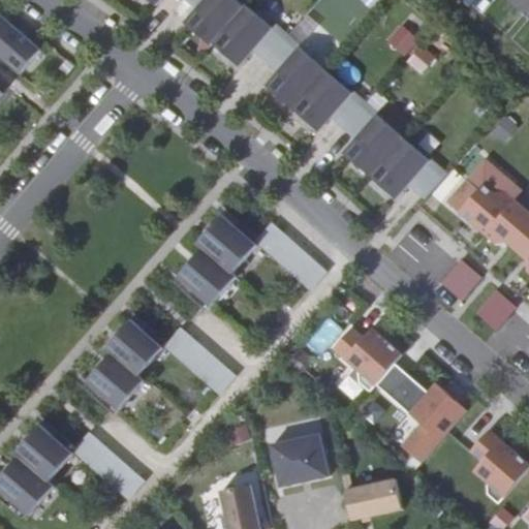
[(234,0),(203,0),(183,23),(210,45),(212,43),(243,7),(234,0)]
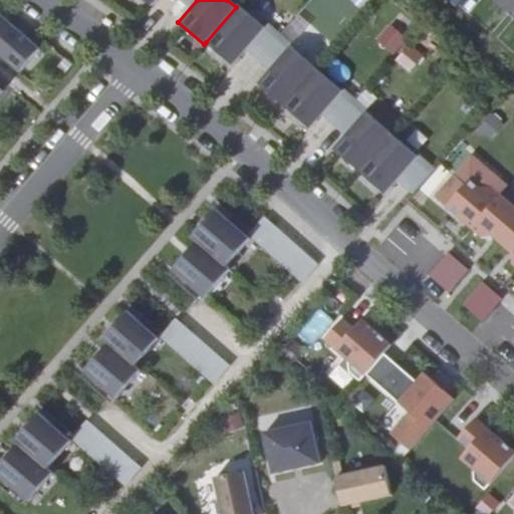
[(349,0),(361,12),(372,0),(349,0)]
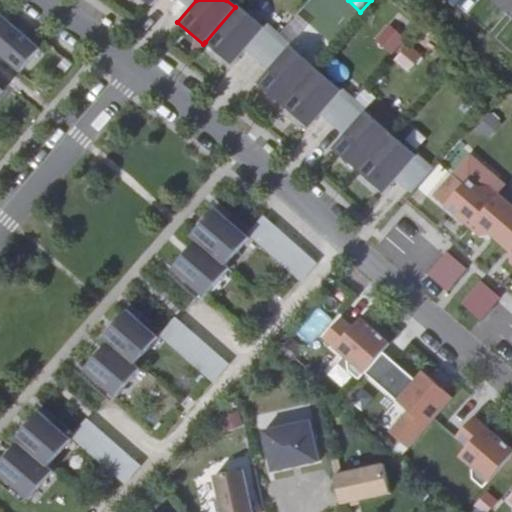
[(501,0),(453,0),(481,25),(503,1),(501,0)]
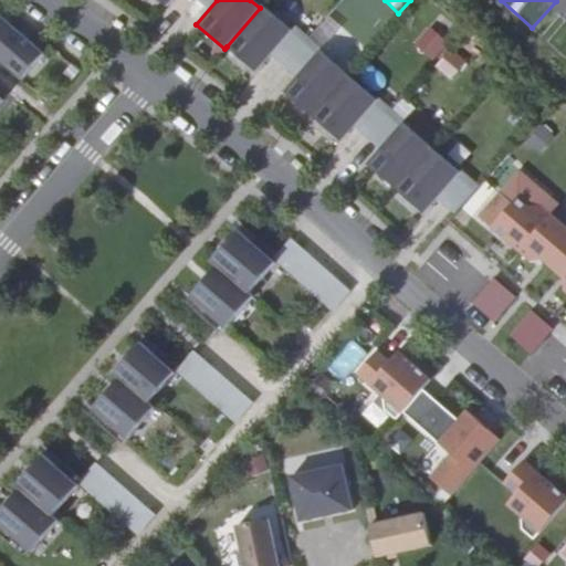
[(262,6),(260,8),(227,46),(254,72),(290,30),(262,6)]
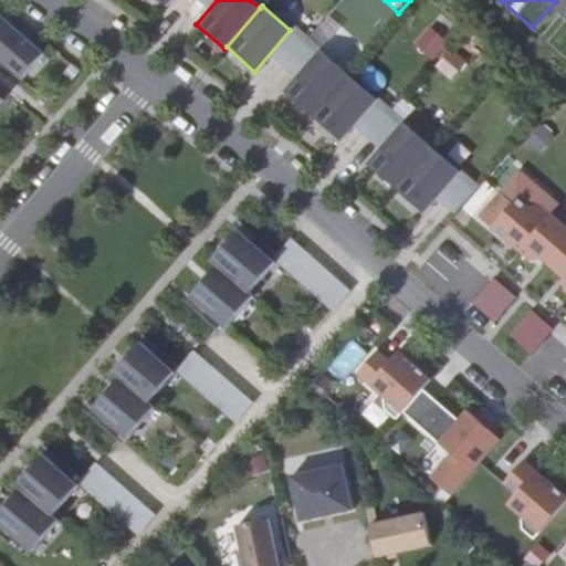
[(0,14),(0,61),(22,81),(45,54),(0,14)]
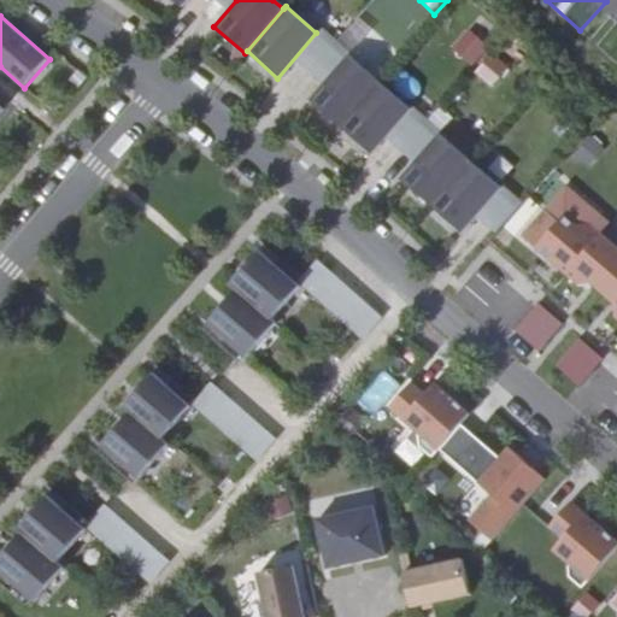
[(338,34),(348,48),(371,30),(360,16),(338,34)]
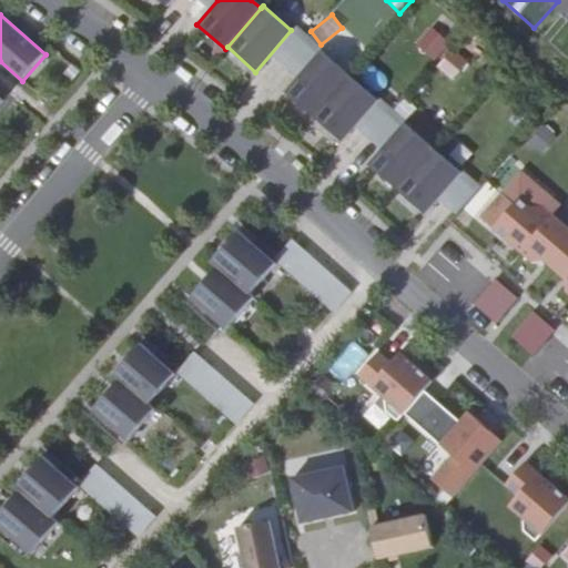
[(457,77),(470,53),(427,28),(414,50),(457,77)]
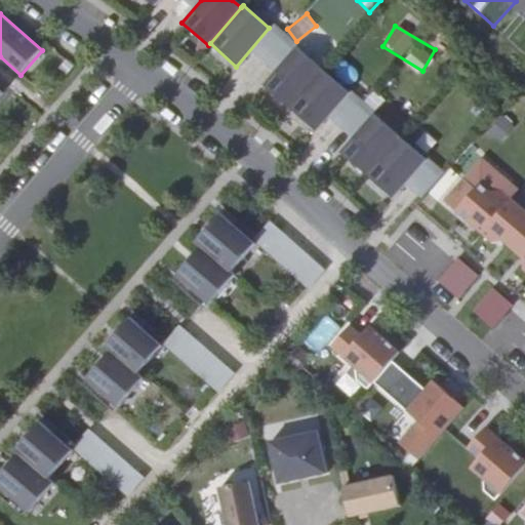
[(295,46),(263,84),(316,130),(349,92),(295,46)]
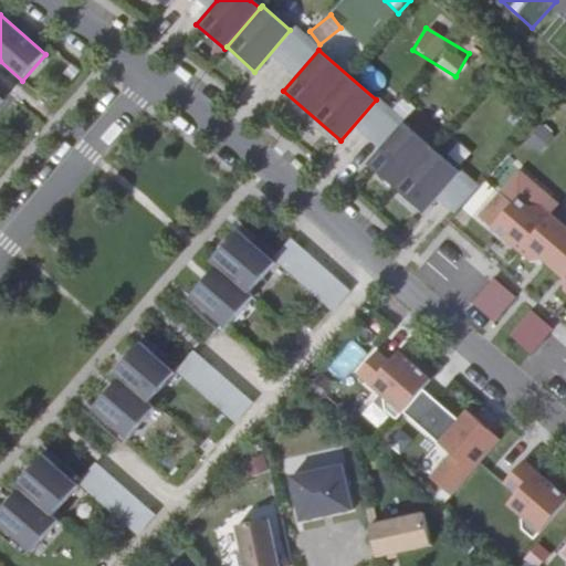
[(402,122),(367,163),(425,212),(460,171),(402,122)]
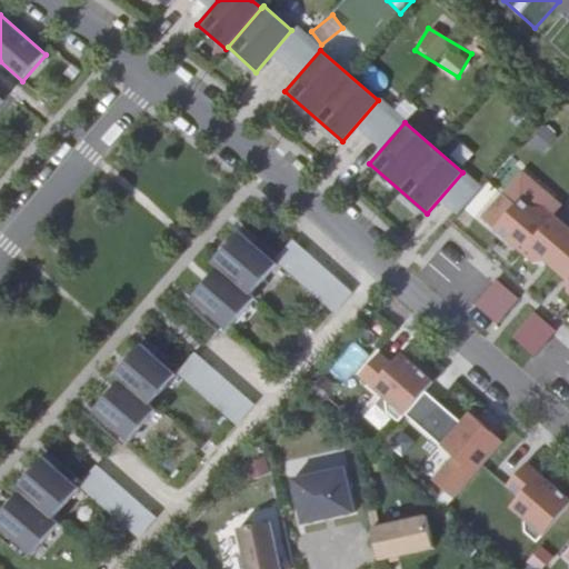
[(528,143),(543,153),(556,136),(541,125),(528,143)]
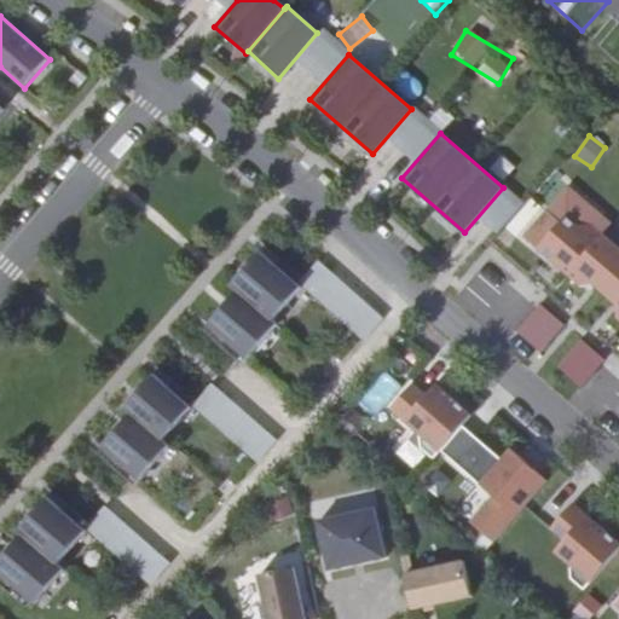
[(618,248),(593,225),(578,226),(566,217),(561,223),(548,210),(525,237),(579,285),(594,284),(618,305),(618,319),(618,248)]
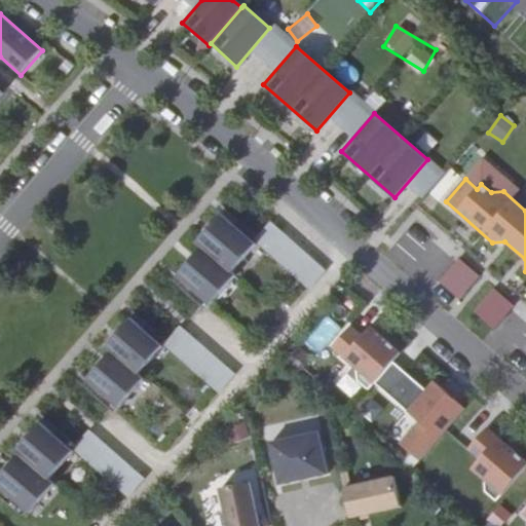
[(202,247),(177,276),(211,305),(236,275),(232,272),(257,245),(223,215),(199,243),(202,247)]
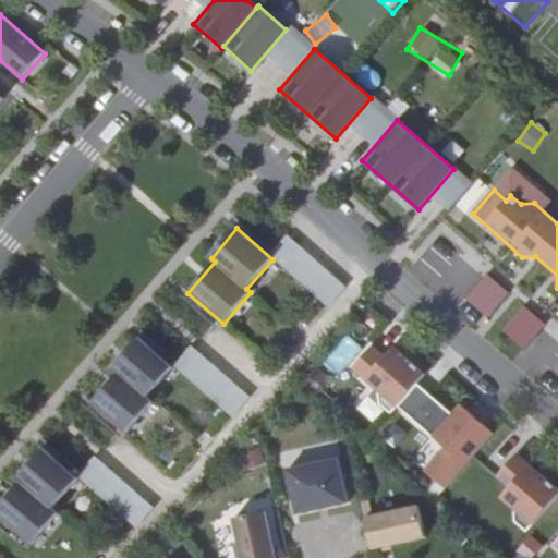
[(486,274),(464,300),(487,319),(509,293),(486,274)]
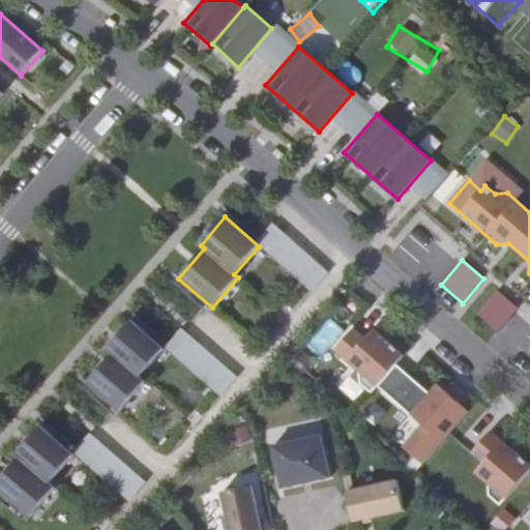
[(474,317),(495,334),(518,307),(497,291),(474,317)]
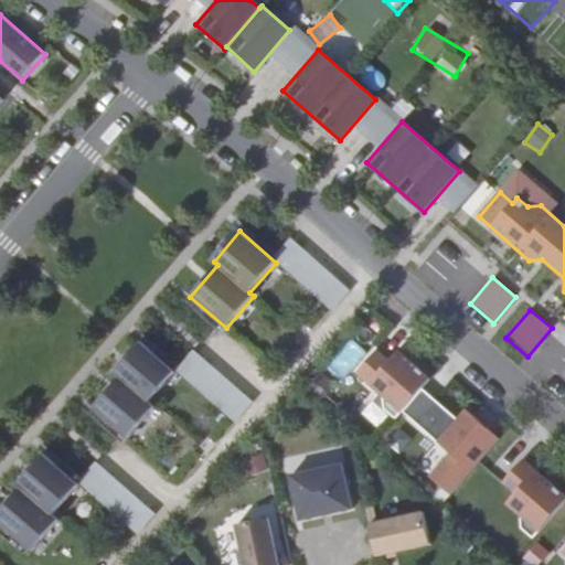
[(343,379),(361,352),(345,342),(328,368),(343,379)]
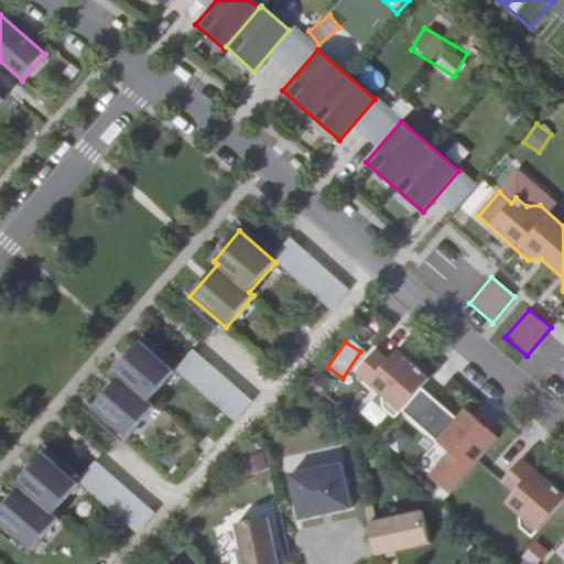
[(122,378),(96,408),(130,437),(156,408),(151,402),(176,372),(141,343),(116,372),(122,378)]
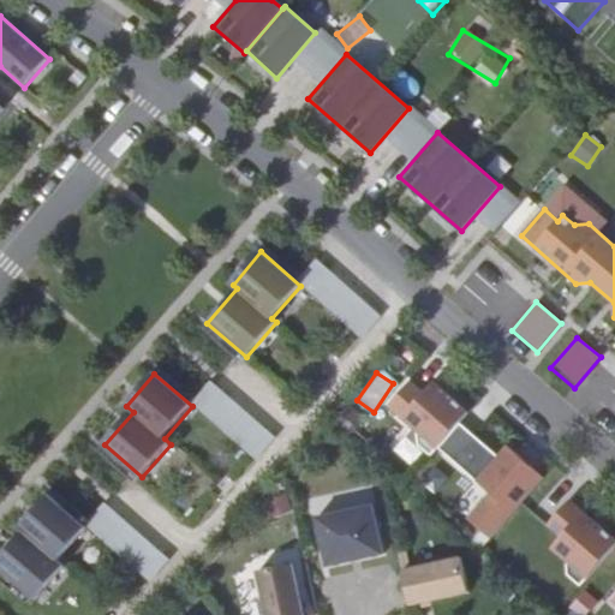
[(255,461),(275,440),(209,380),(189,402),(255,461)]
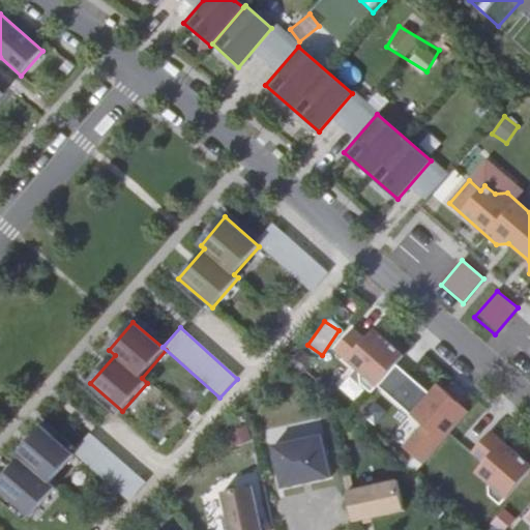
[(354,328),(335,350),(359,371),(360,383),(372,393),(378,386),(396,364),(405,355),(375,328),(366,339),(354,328)]
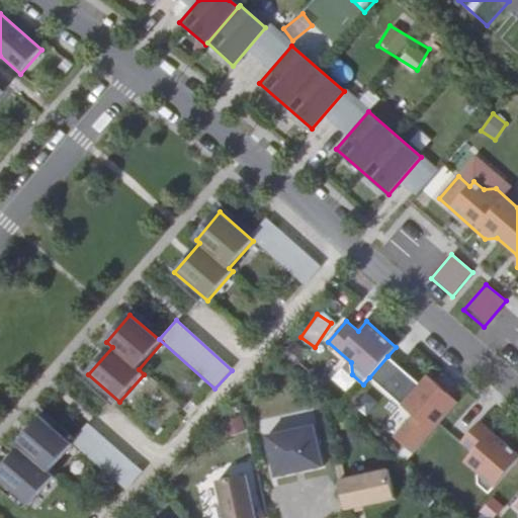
[(369,377),(402,405),(420,383),(387,356),(369,377)]
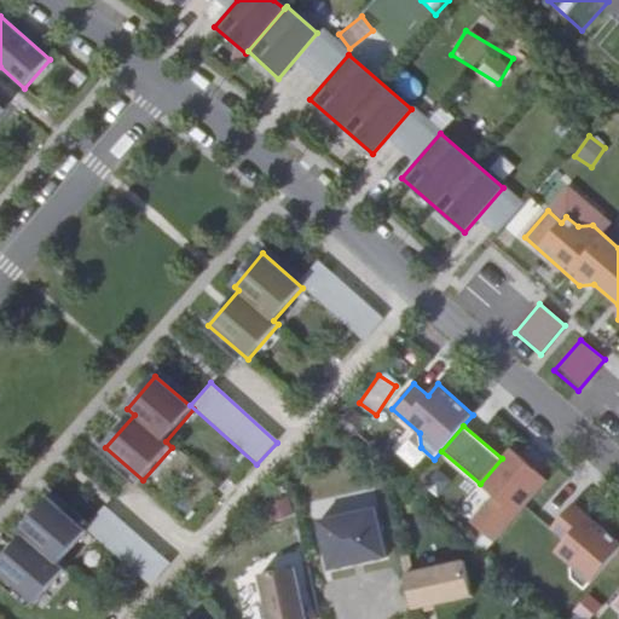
[(502,458),(480,484),(495,496),(472,521),(495,542),(548,480),(512,449),(502,458)]
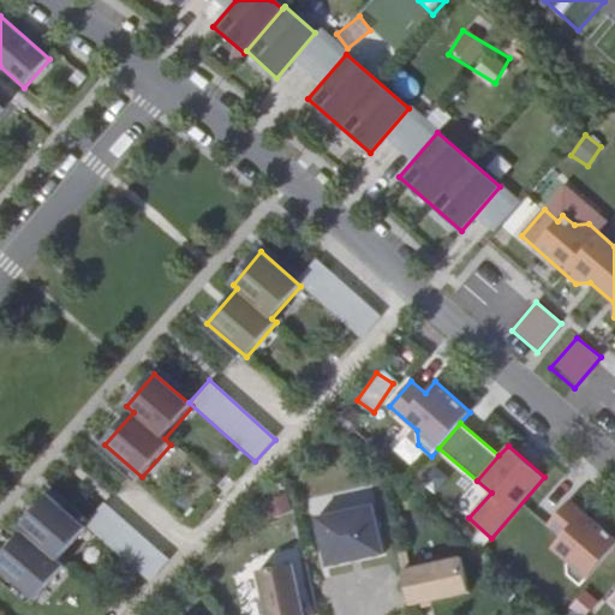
[(285,493),(262,500),(269,519),(291,511),(285,493)]
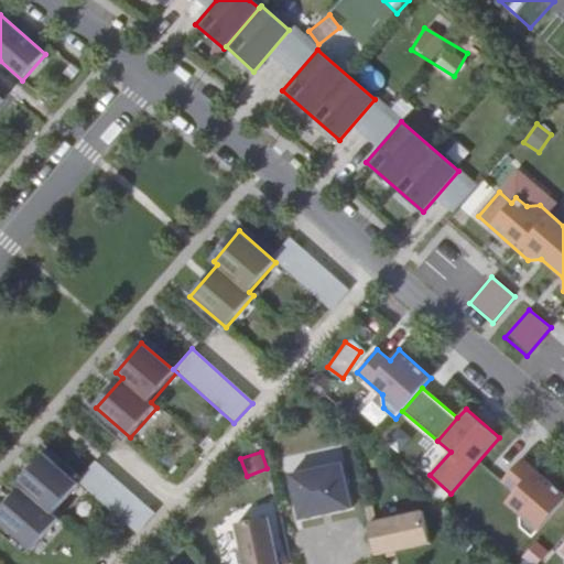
[(563,492),(523,458),(503,481),(516,491),(507,502),(520,513),(521,527),(533,538),(563,501),(563,492)]
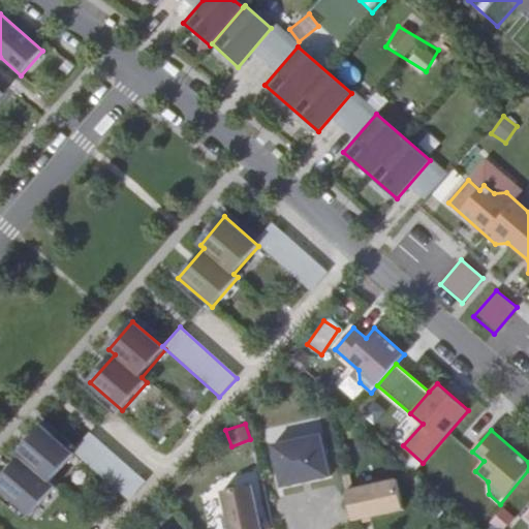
[(31,464),(4,494),(32,518),(58,487),(53,483),(78,455),(52,432),(27,460),(31,464)]
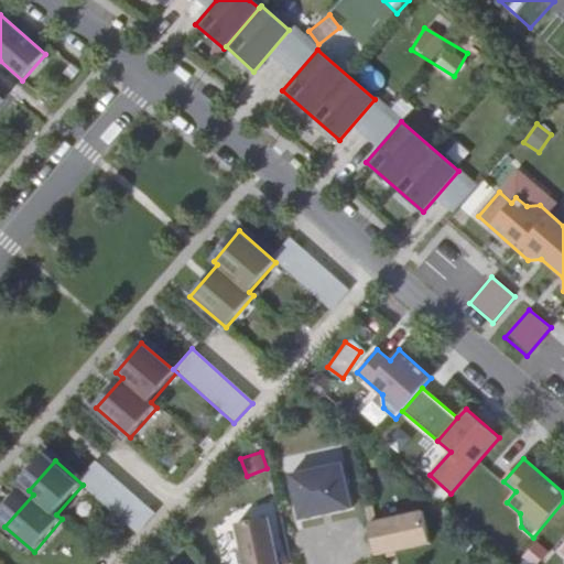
[(342,463),(290,474),(300,519),(351,508),(342,463)]
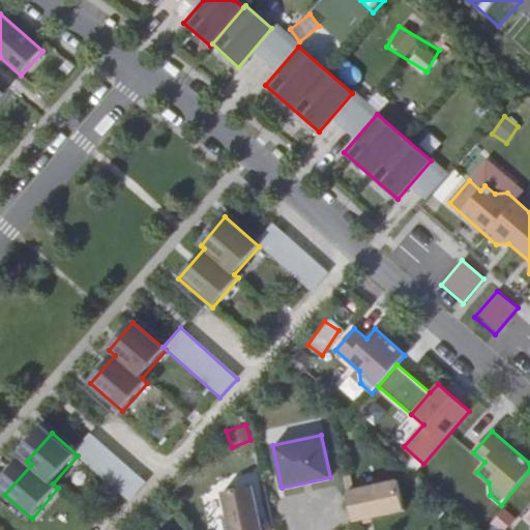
[(398,481),(347,492),(353,522),(404,511),(398,481)]
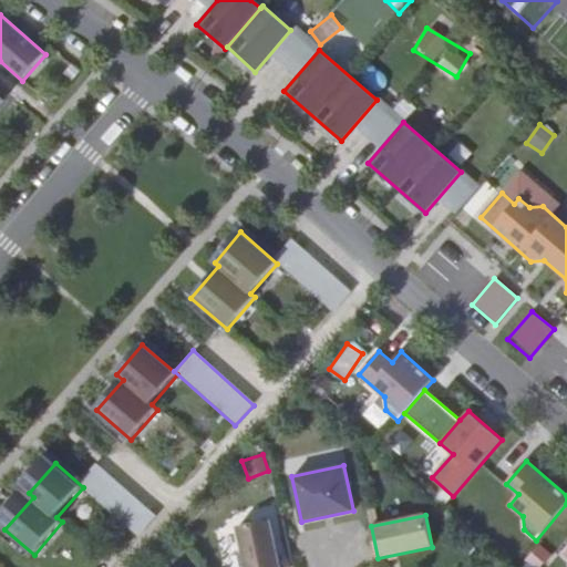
[(278,566),(268,519),(237,526),(245,566),(278,566)]
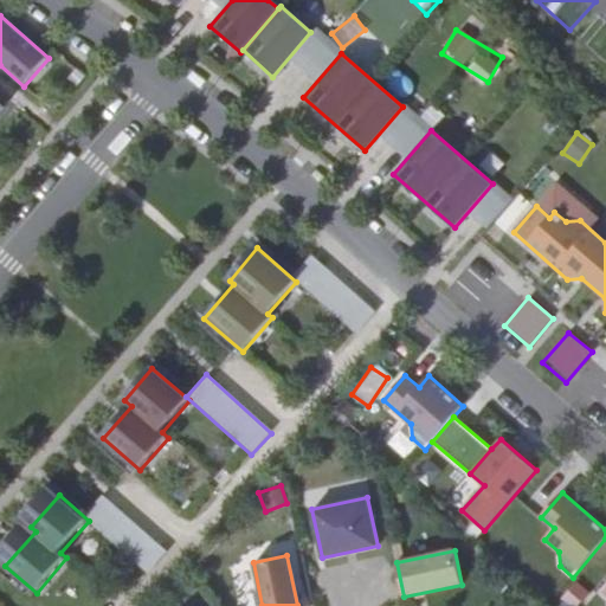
[(558,598),(568,605),(577,605),(588,590),(571,578),(558,598)]
